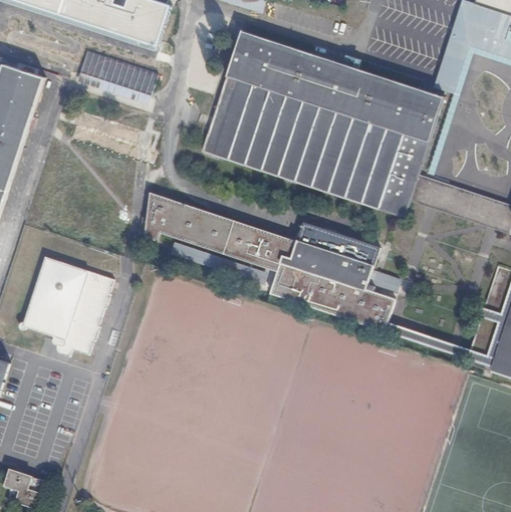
[(21,0),(157,43),(169,5),(153,0),(126,0),(125,6),(113,2),(114,0),(21,0)]
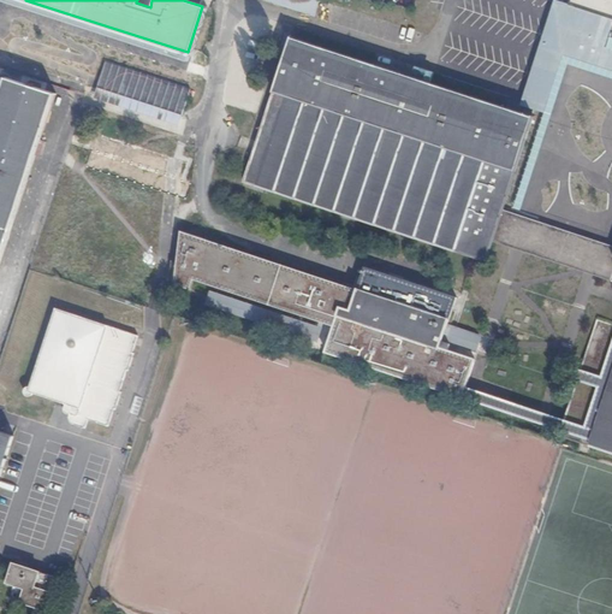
[(313,17),(318,0),(260,0),(313,17)]
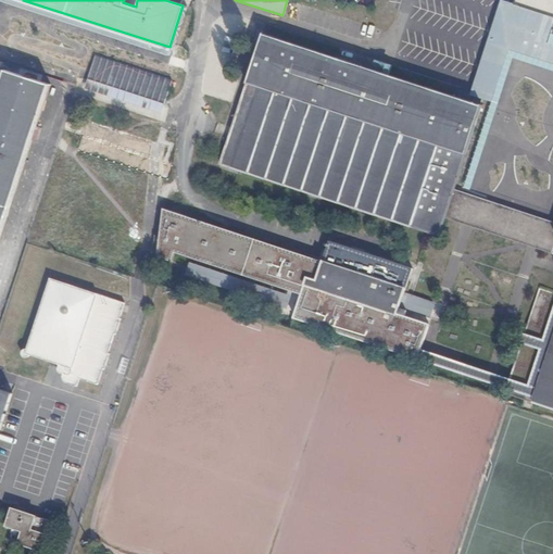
[(436,236),(442,217),(451,190),(479,104),(261,33),(217,164),(419,230),(436,236)]
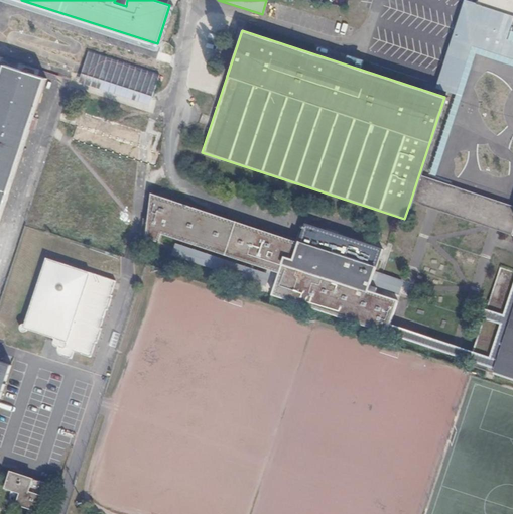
[(157,75),(85,50),(78,73),(149,97),(157,75)]
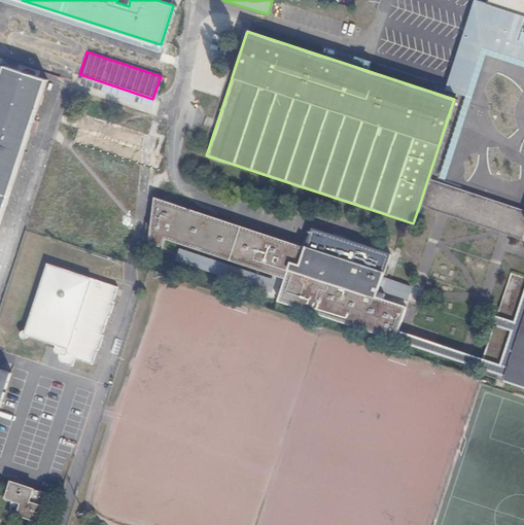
[(0,217),(44,81),(46,81),(46,80),(3,67),(3,68),(4,68),(0,79),(0,217)]
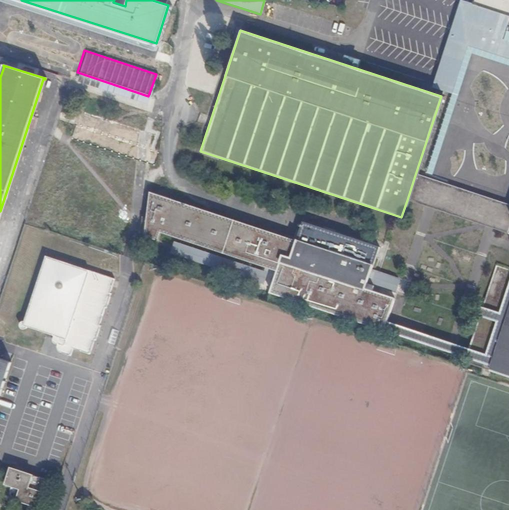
[(149,146),(154,131),(76,108),(68,138),(153,163),(157,148),(149,146)]
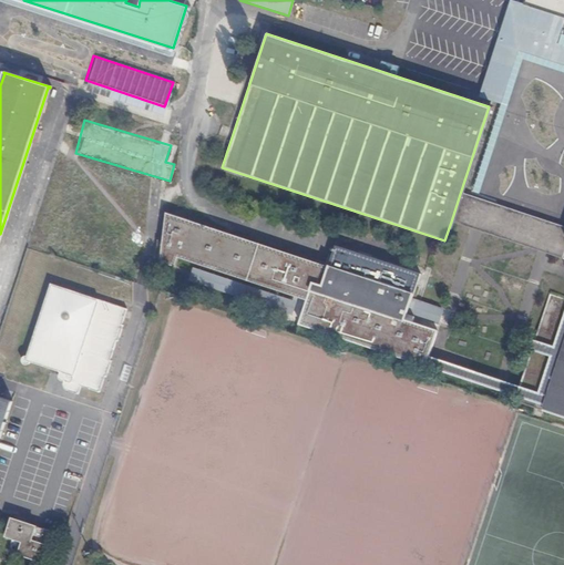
[(563,228),(460,194),(451,222),(563,258),(563,228)]
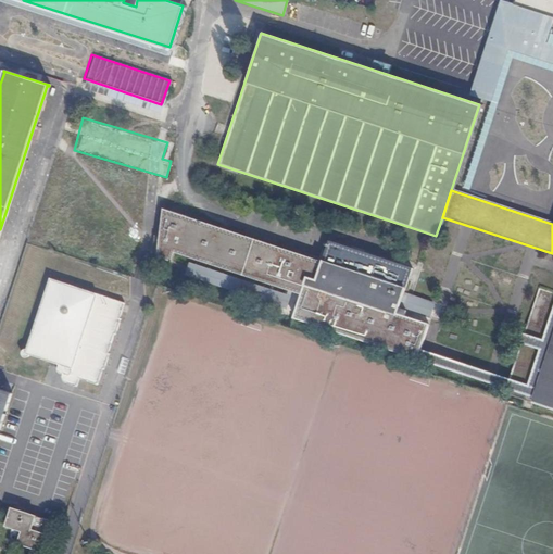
[(291,317),(300,320),(319,262),(184,216),(184,215),(160,208),(156,247),(173,252),(173,251),(299,293),(291,317)]
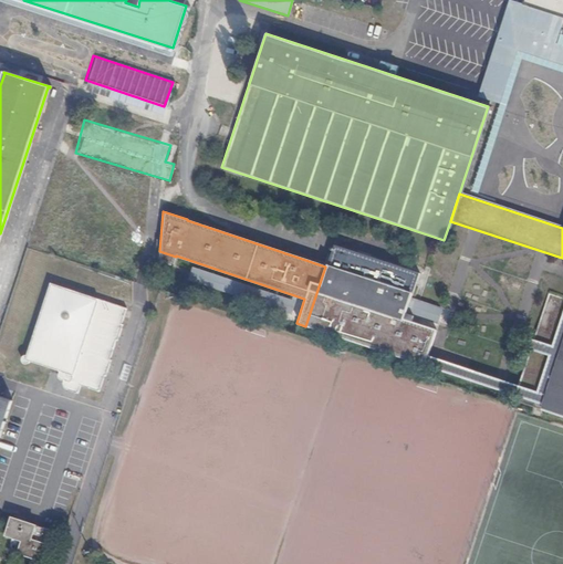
[(325,267),(305,326),(421,364),(425,355),(434,329),(400,319),(416,273),(333,246),(325,267)]
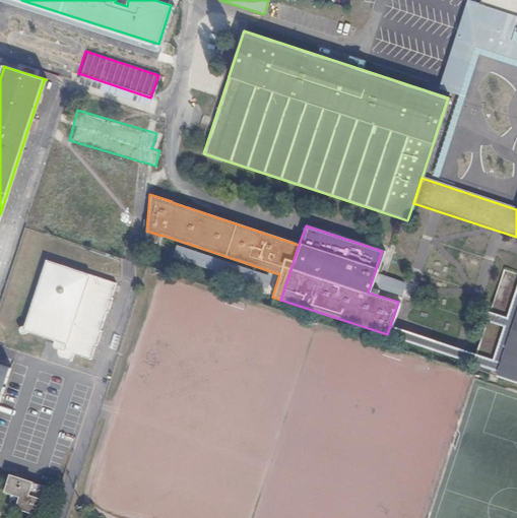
[(158,243),(162,236),(146,231),(145,239),(158,243)]
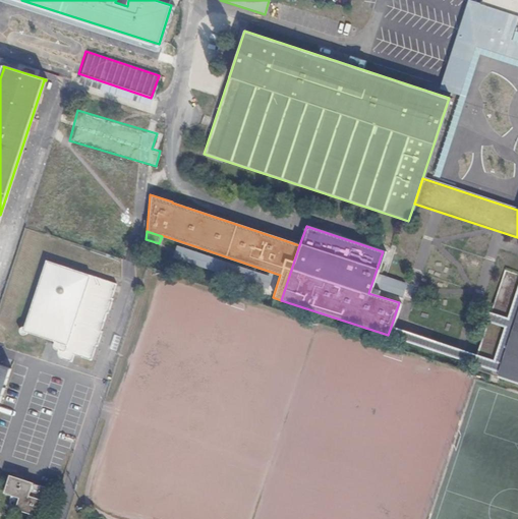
[(54,340),(53,343),(53,345),(54,347),(57,348),(56,352),(57,355),(59,356),(69,360),(72,353),(89,359),(94,344),(95,345),(100,330),(99,330),(105,312),(106,312),(110,298),(109,297),(114,283),(45,260),(23,326),(20,327),(18,329),(18,331),(20,334),(22,335),(24,334),(25,333),(26,331),(46,337),(54,340)]
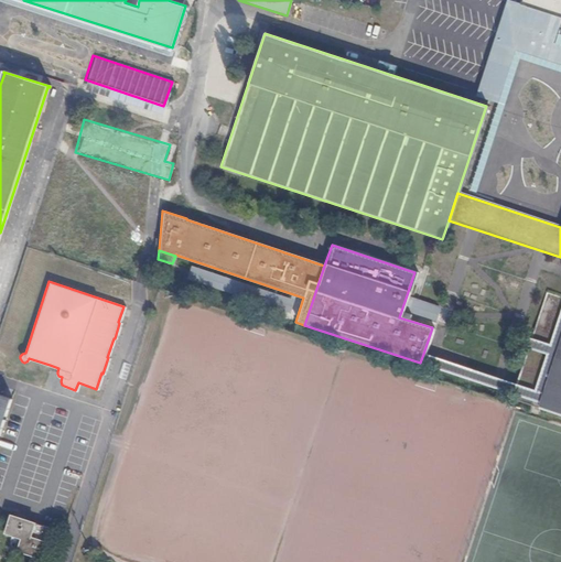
[(509,398),(560,414),(560,298),(545,292),(529,338),(526,337),(522,347),(526,348),(515,384),(511,393),(509,398)]
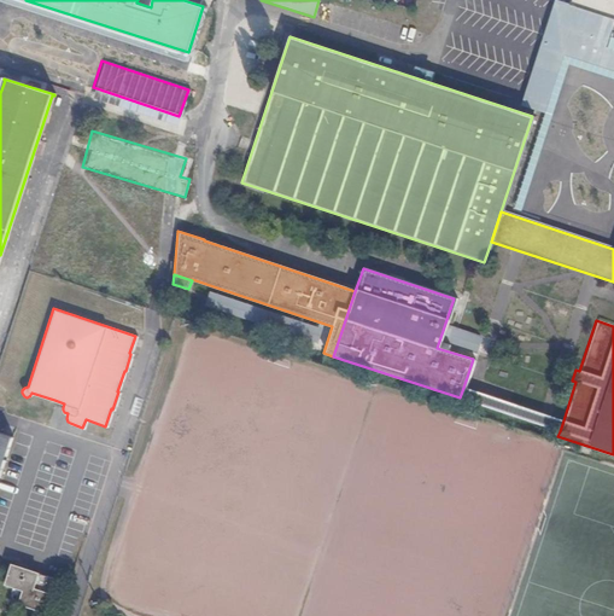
[(460,397),(560,431),(563,420),(463,388),(460,397)]
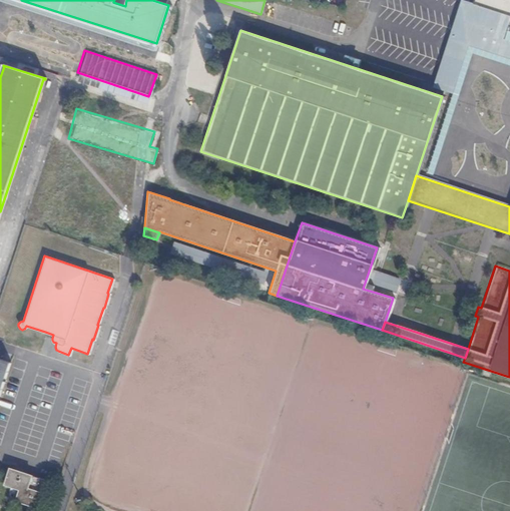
[(0,392),(10,362),(0,358),(0,392)]
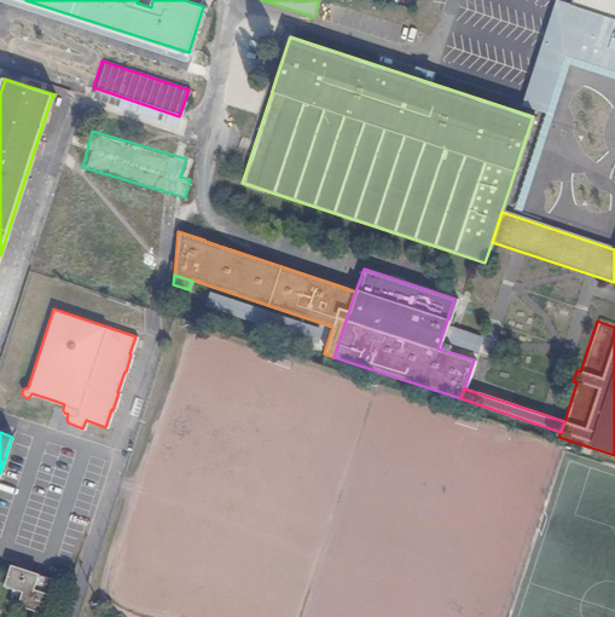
[(46,612),(57,580),(11,564),(5,584),(23,590),(19,604),(46,612)]
